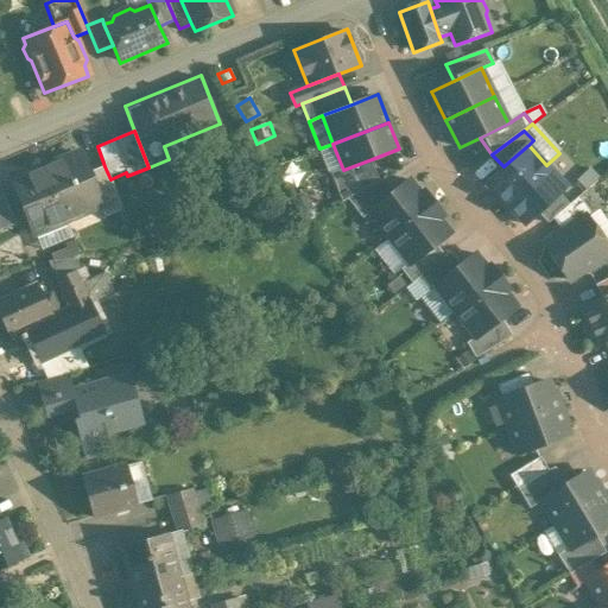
[(320,149),(330,176),(343,170),(333,144),(320,149)]
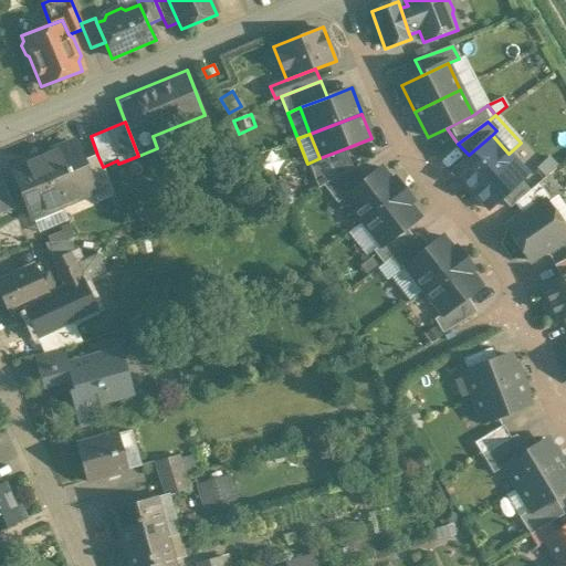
[(452,171),(470,190),(489,210),(501,199),(521,181),(527,175),(509,154),(492,135),(469,155),(452,171)]
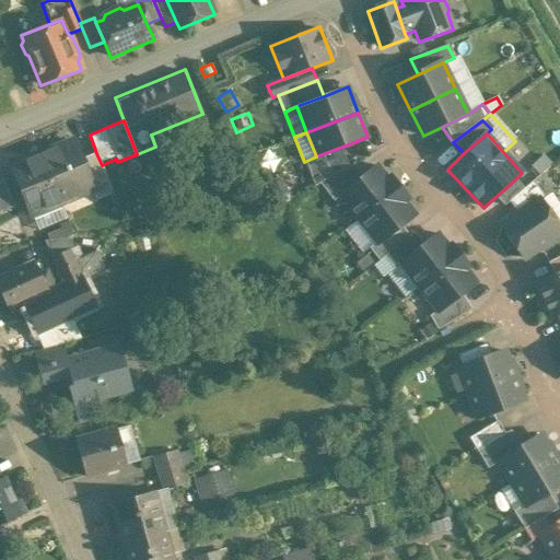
[(93,191),(80,160),(73,142),(41,155),(60,205),(93,191)]
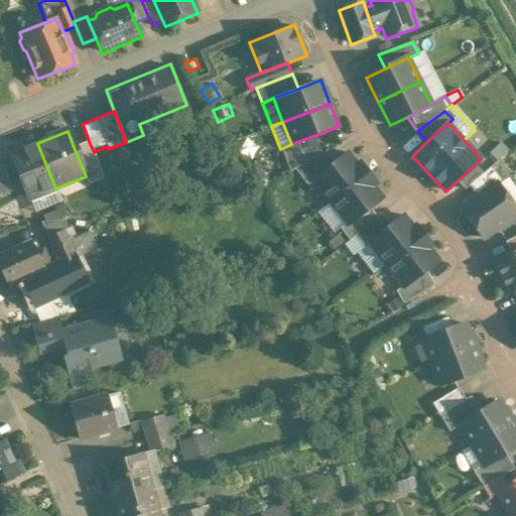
[(315,135),(291,144),(280,149),(290,170),(294,168),(323,154),(315,135)]
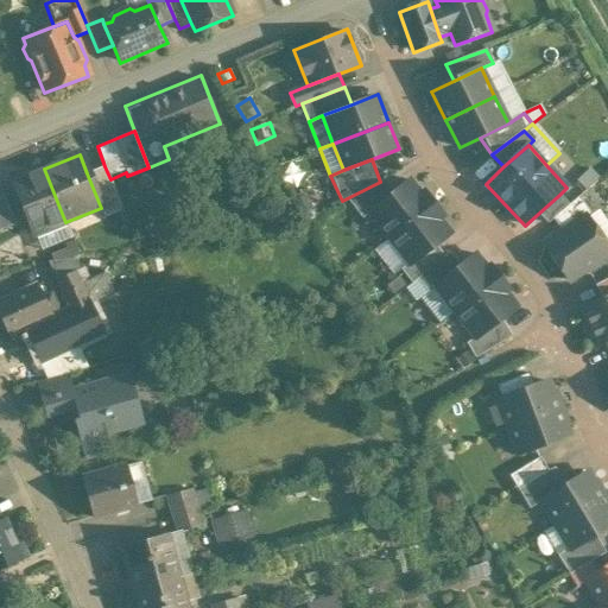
[(105,166),(87,173),(101,208),(105,219),(124,211),(111,179),(105,166)]
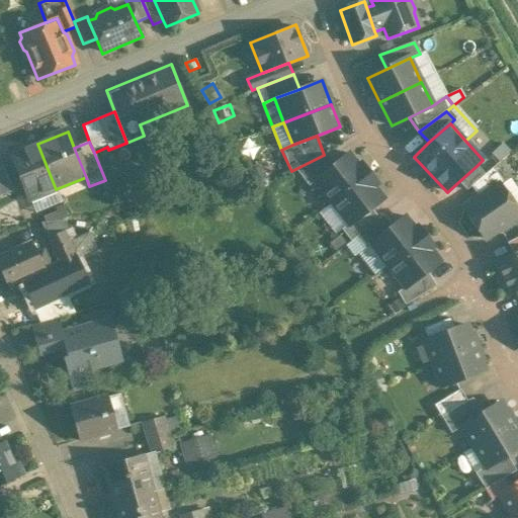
[(37,144),(11,154),(34,211),(61,201),(56,189),(37,144)]
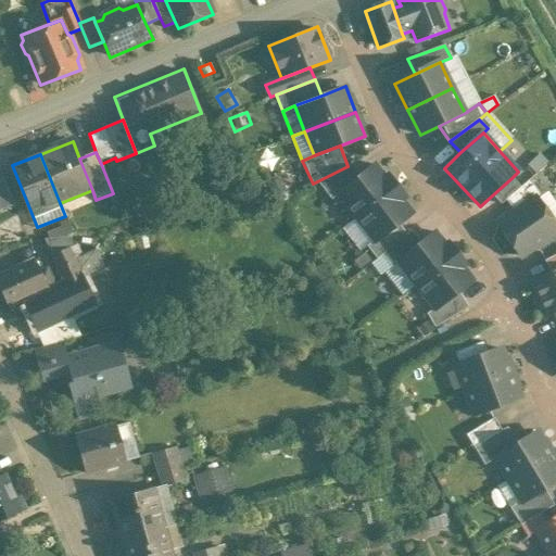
[(337,196),(362,176),(352,164),(348,166),(317,181),(330,202),(337,196)]
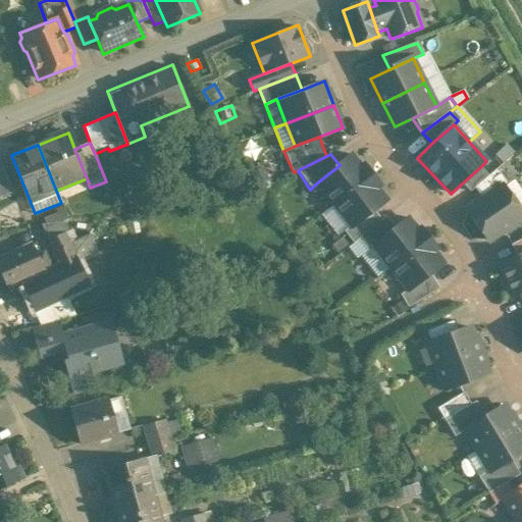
[(353,156),(340,165),(316,184),(332,205),(374,174),(366,163),(361,166),(353,156)]
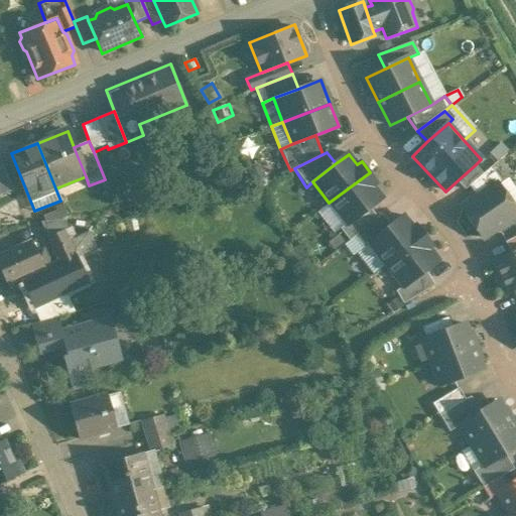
[(1,165),(0,165),(0,195),(12,190),(1,165)]
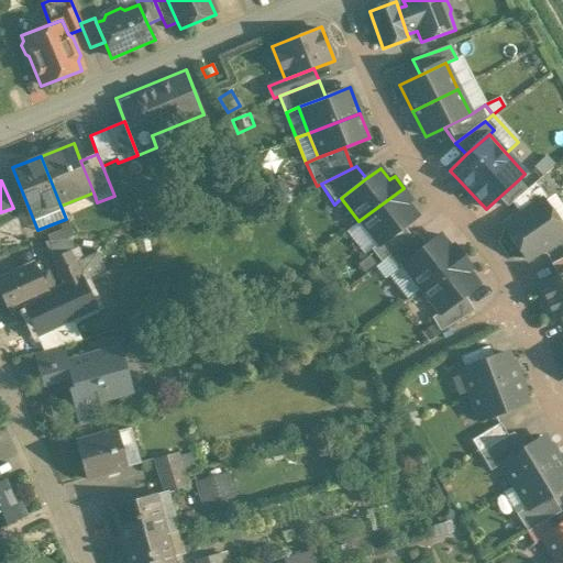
[(527,190),(518,180),(498,198),(507,208),(512,203),(527,190)]
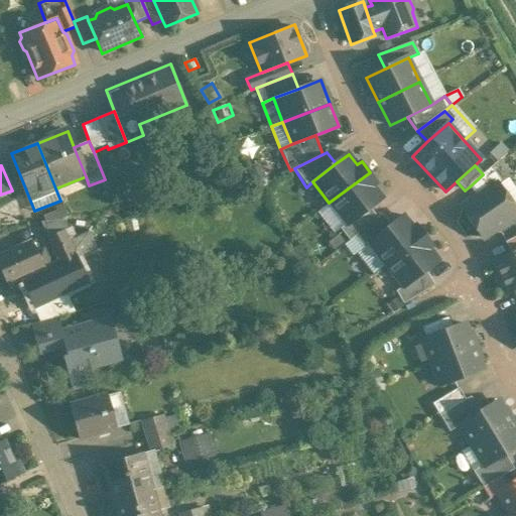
[(261,167),(249,172),(254,184),(266,179),(261,167)]
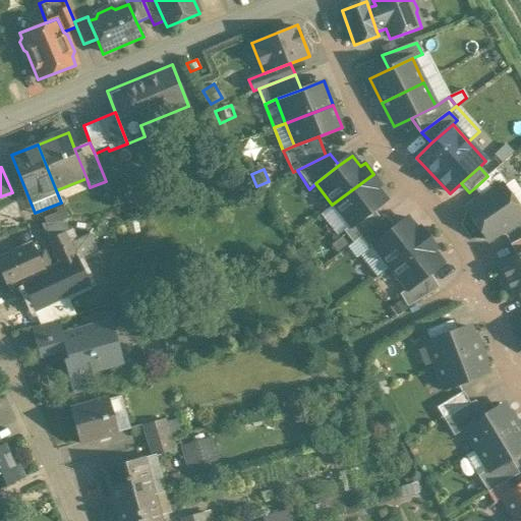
[(474,188),(482,200),(504,185),(508,183),(498,169),(487,176),(474,188)]
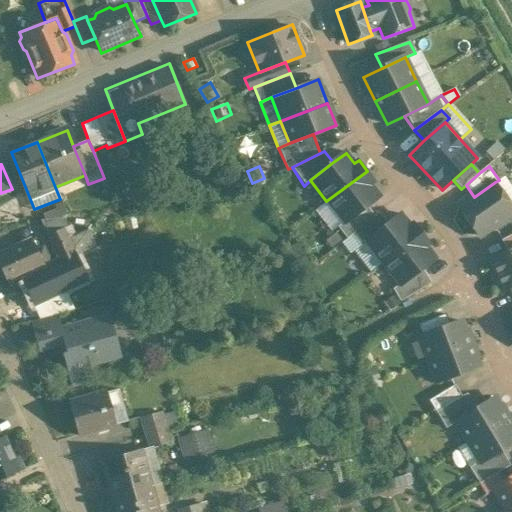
[(326,201),(344,224),(368,206),(380,196),(371,184),(375,181),(367,171),(326,201)]
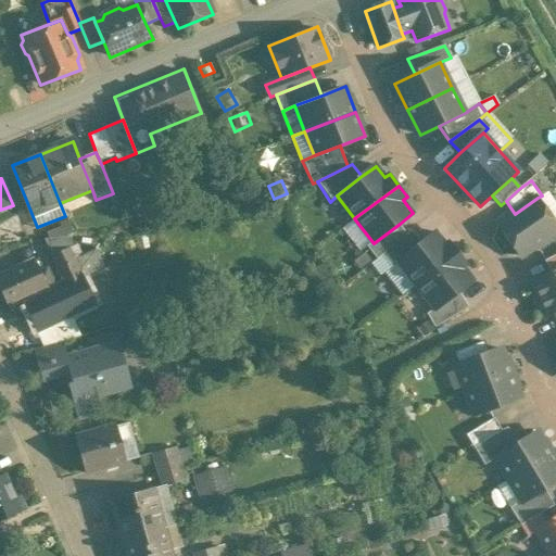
[(555,226),(538,198),(515,214),(497,225),(519,257),(532,249),(540,249),(546,243),(547,238),(555,232),(555,226)]
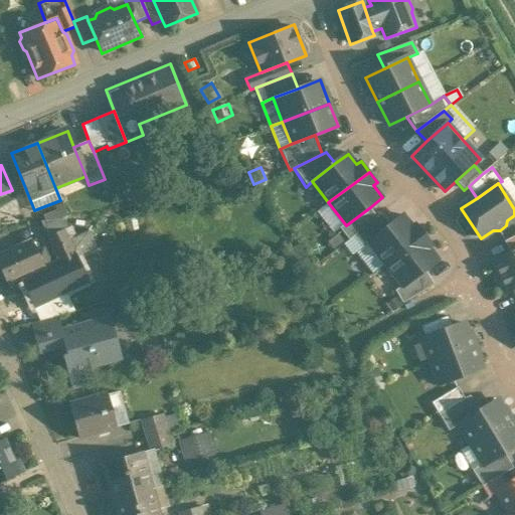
[(41,217),(43,221),(64,220),(68,220),(63,205),(56,208),(57,212),(41,217)]
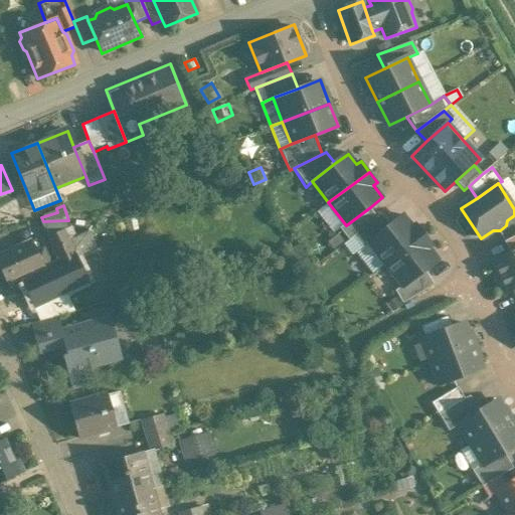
[(370,207),(346,225),(342,228),(349,238),(353,235),(378,217),(370,207)]
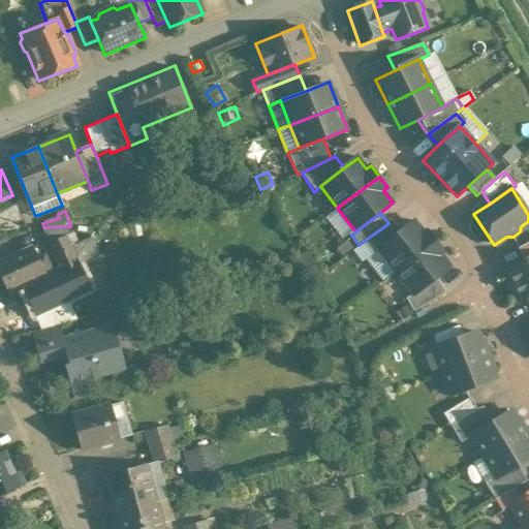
[(378,250),(403,231),(394,219),(389,223),(363,242),(372,254),(378,250)]
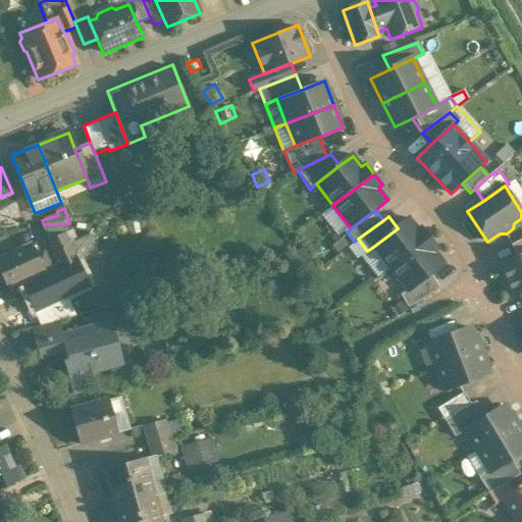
[(139,218),(129,219),(131,232),(140,231),(139,218)]
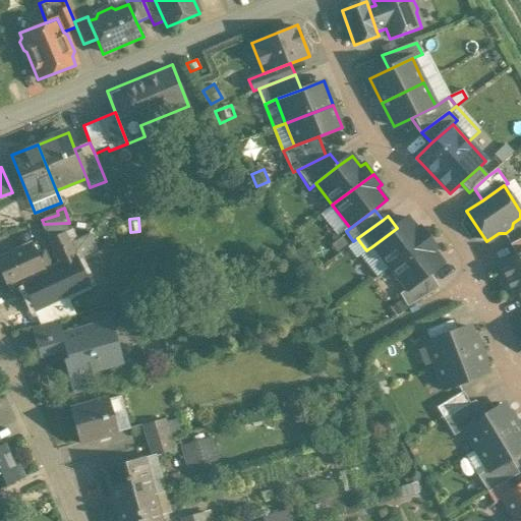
[(408,219),(397,228),(372,246),(389,268),(427,237),(420,227),(416,230),(408,219)]
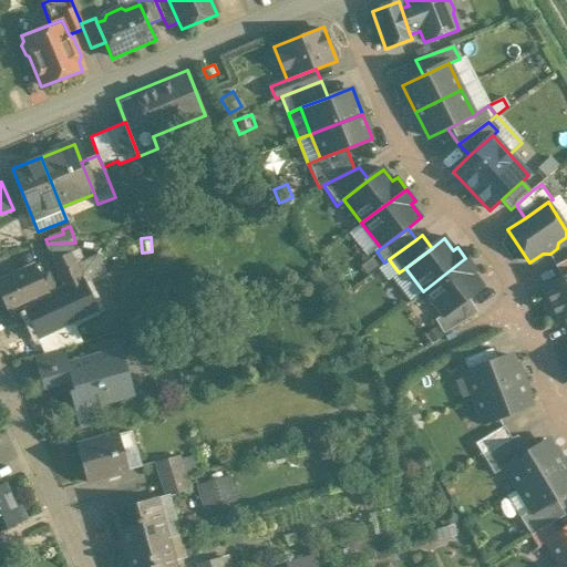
[(48,244),(45,245),(52,260),(71,253),(74,251),(71,243),(48,244)]
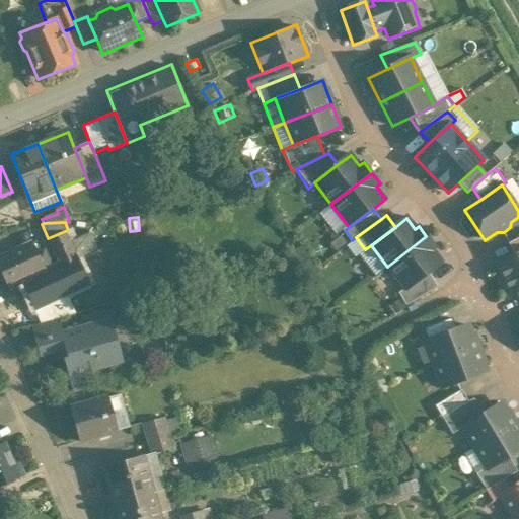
[(65,231),(48,238),(58,263),(75,256),(69,242),(65,231)]
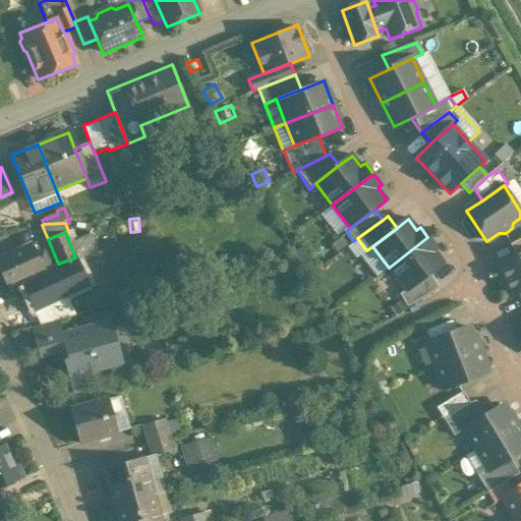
[(88,235),(69,243),(75,257),(94,250),(88,235)]
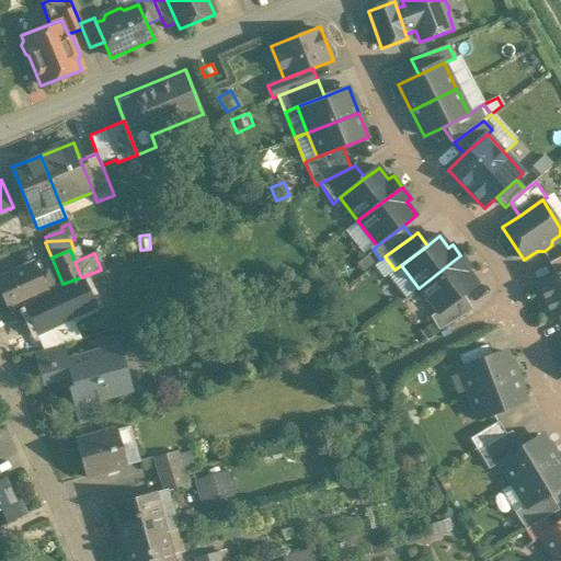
[(469,267),(460,255),(419,288),(437,312),(460,294),(476,283),(466,270),(469,267)]
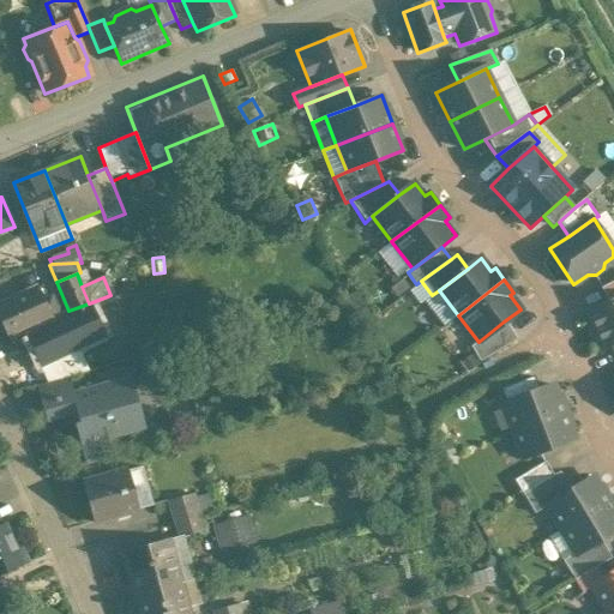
[(613,282),(601,289),(607,302),(613,299),(613,282)]
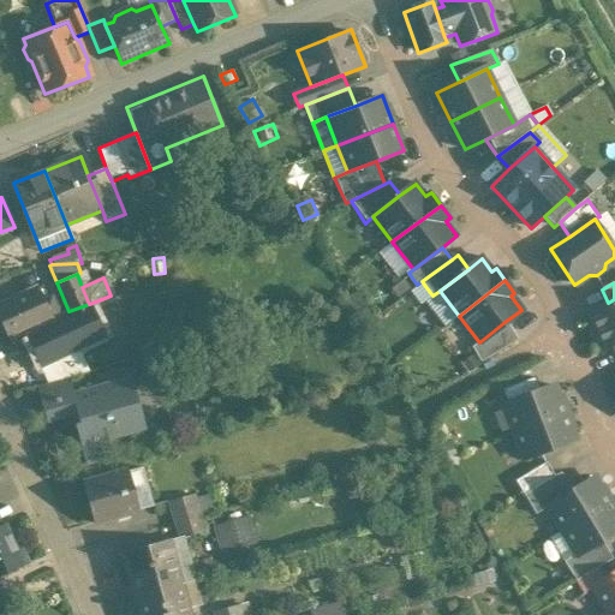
[(36,285),(0,302),(0,324),(9,342),(61,317),(51,296),(43,299),(36,285)]
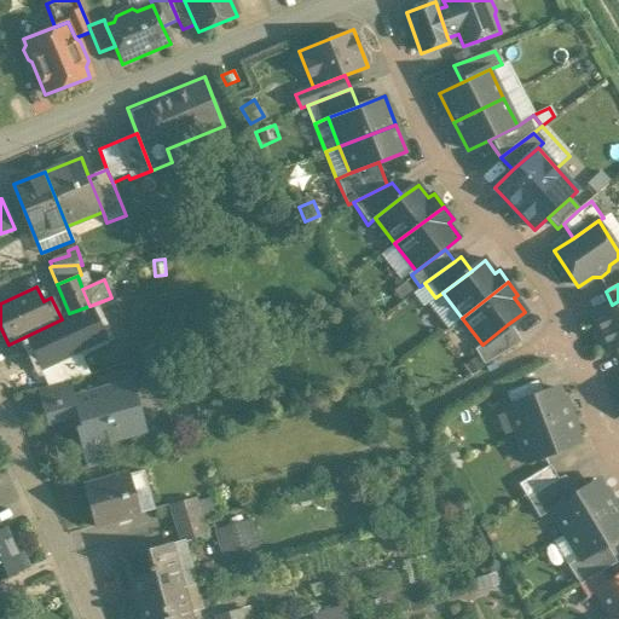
[(618,301),(612,305),(590,314),(607,353),(617,348),(618,347),(618,301)]
